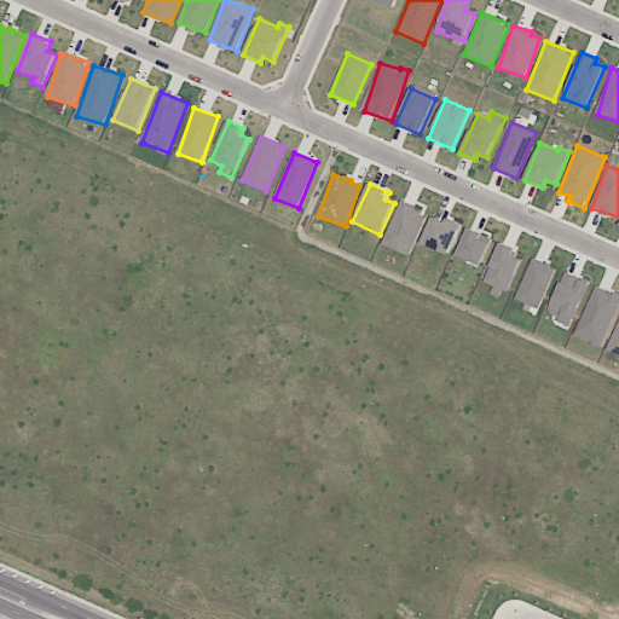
[(427,213),(399,202),(382,244),(410,256),(427,213)]
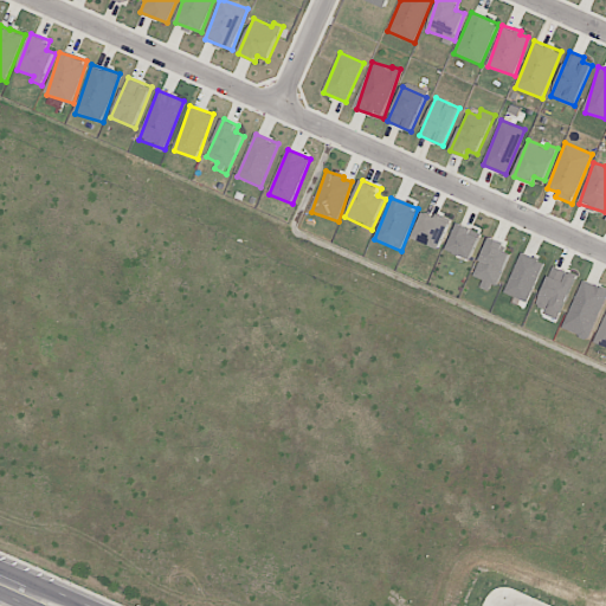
[(451,221),(424,210),(412,238),(439,250),(451,221)]
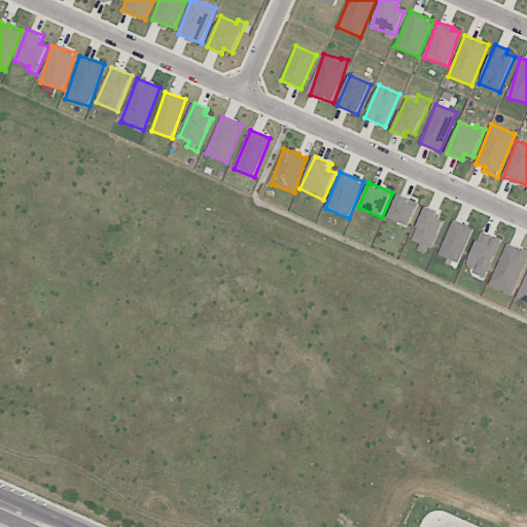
[(410,225),(418,203),(397,196),(388,218),(410,225)]
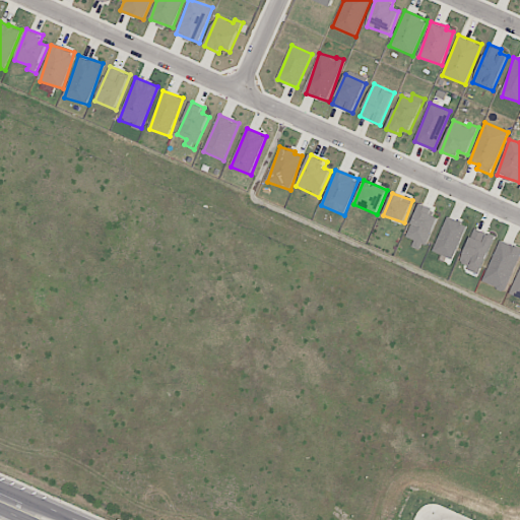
[(415,241),(413,246),(423,251),(438,217),(430,214),(433,208),(420,203),(406,237),(415,241)]
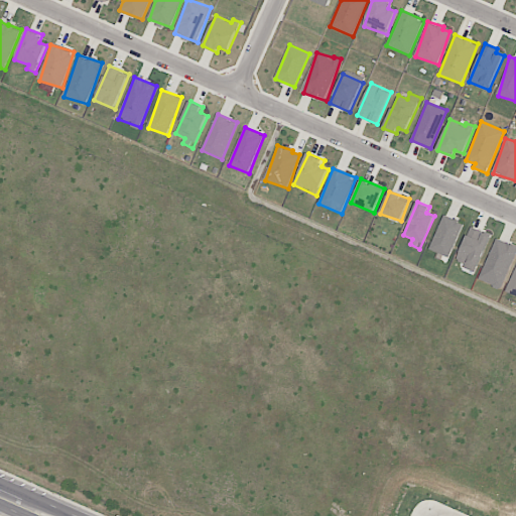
[(449,257),(464,223),(444,215),(429,249),(449,257)]
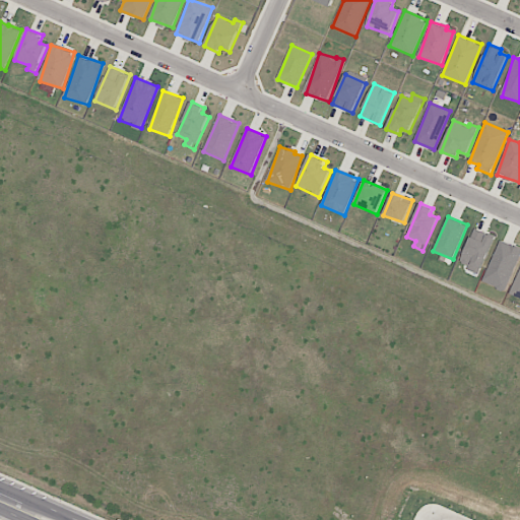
[(495,238),(474,229),(459,264),(479,273),(495,238)]
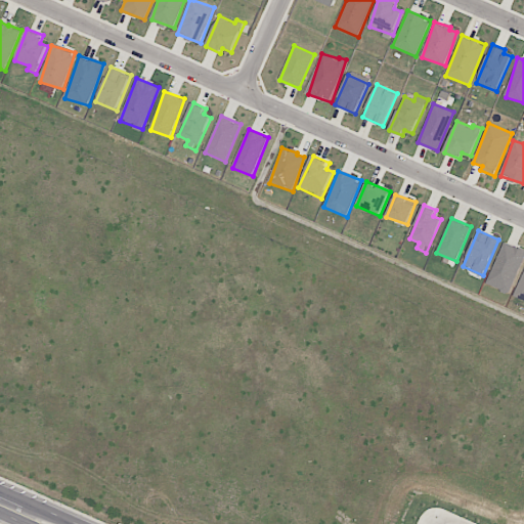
[(486,285),(510,294),(523,258),(523,250),(504,242),(486,285)]
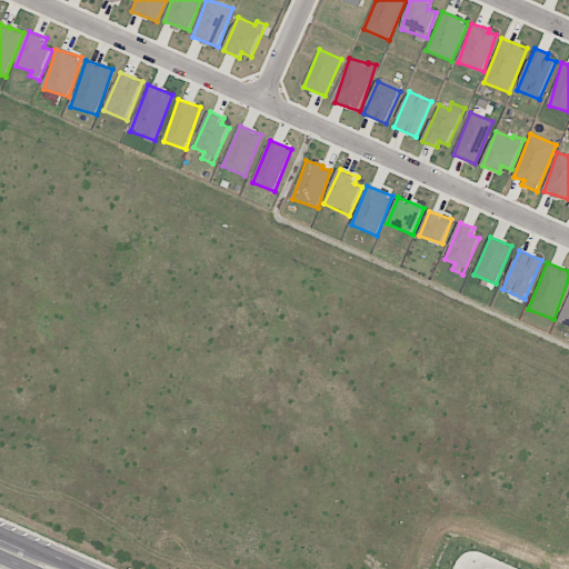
[(568,295),(558,322),(568,326),(568,295)]
